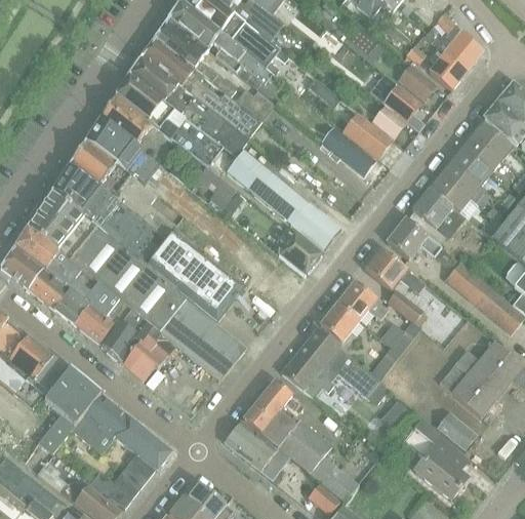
[(273,72),(183,0),(180,0),(168,17),(208,48),(212,42),(220,48),(215,54),(236,70),(240,65),(265,83),(273,72)]
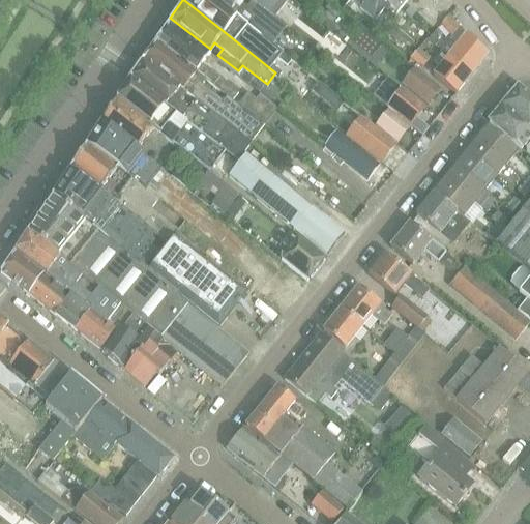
[(288,62),(292,57),(272,41),(219,0),(184,0),(275,73),(277,75),(282,69),(272,62),(278,55),(288,62)]
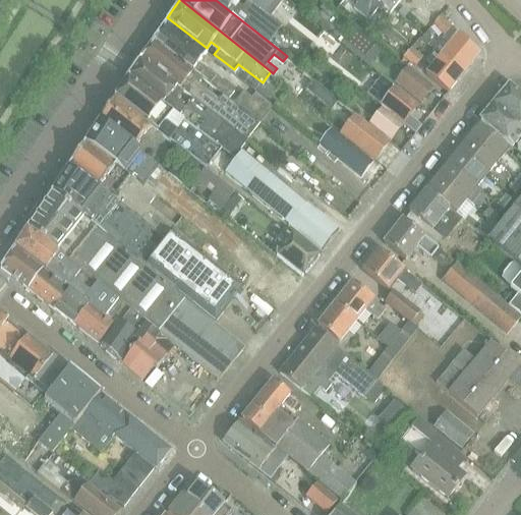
[(266,11),(251,0),(216,0),(268,41),(281,23),(266,11)]
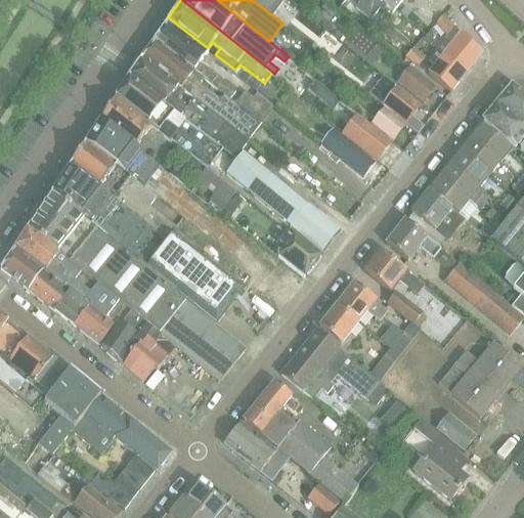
[(253,0),(267,11),(275,1),(274,0),(253,0)]
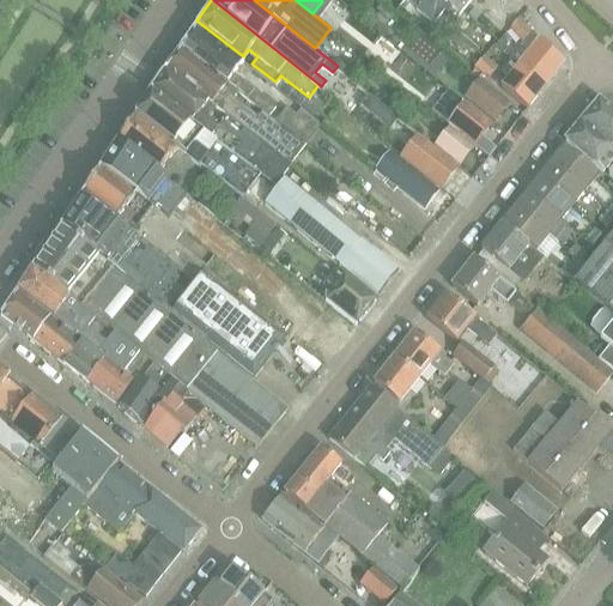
[(459,11),(467,0),(430,0),(419,0),(416,5),(434,19),(443,6),(448,10),(451,5),(459,11)]
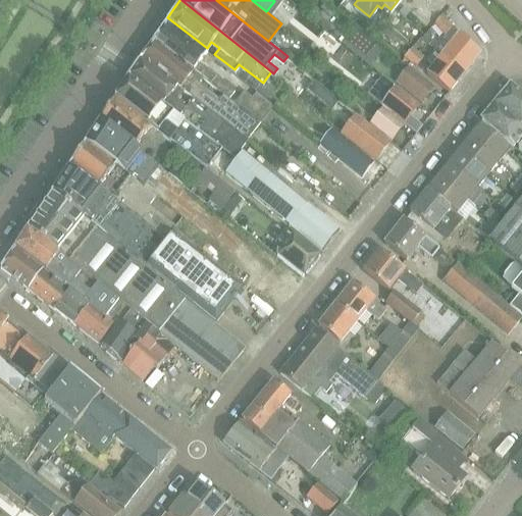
[(478,53),(459,31),(453,22),(442,10),(433,19),(445,32),(442,35),(444,36),(434,47),(464,70),(478,53)]
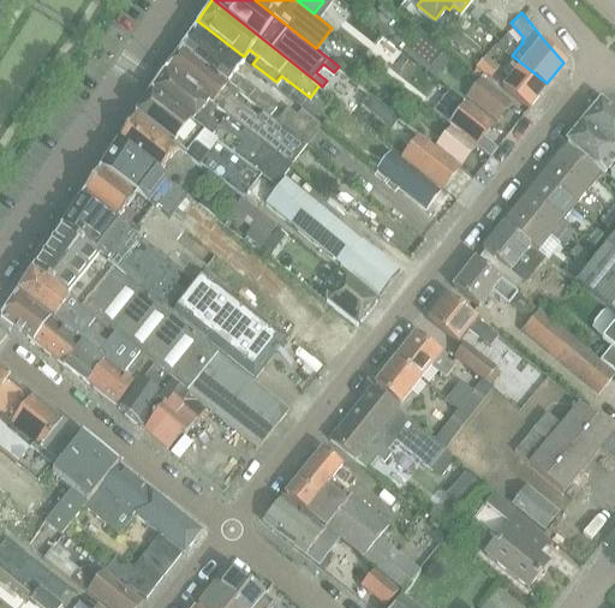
[(244,57),(197,21),(181,43),(242,90),(263,106),(269,112),(276,102),(238,72),(237,73),(233,70),(244,57)]
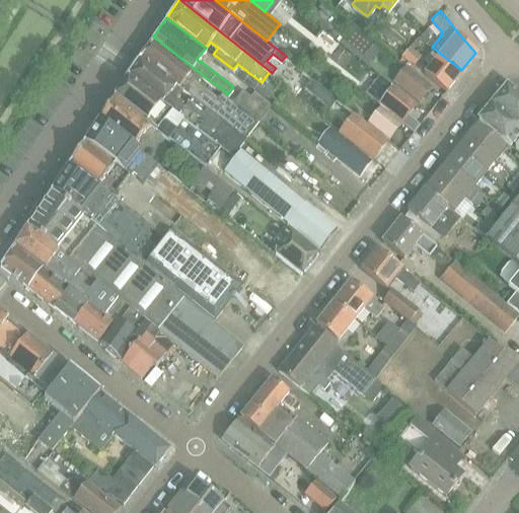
[(423,30),(420,33),(426,40),(429,38),(429,29),(426,26),(423,30)]
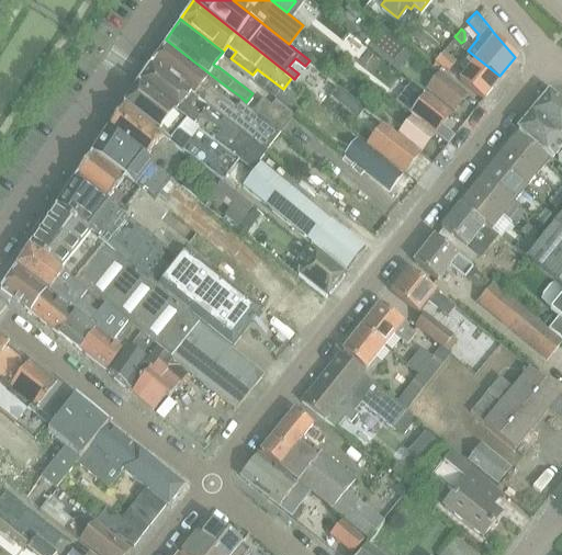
[(221,82),(166,40),(153,58),(198,92),(225,113),(267,145),(276,151),(289,135),(246,102),(240,97),(236,102),(217,87),(221,82)]
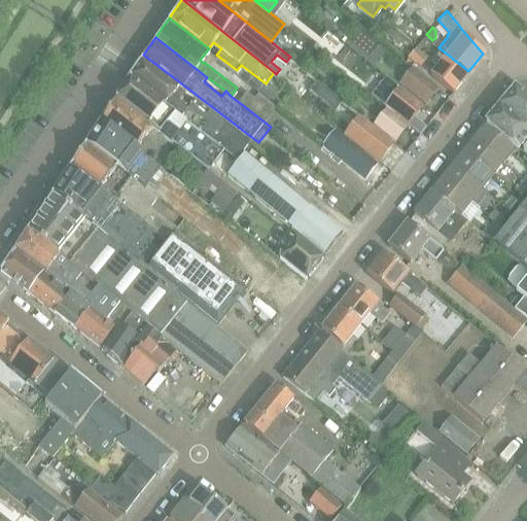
[(420,64),(429,53),(416,42),(408,54),(420,64)]
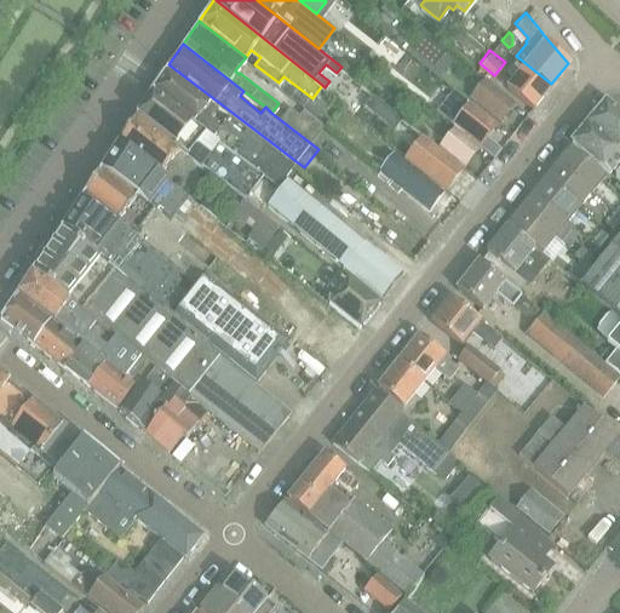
[(505,86),(533,106),(551,84),(516,56),(507,67),(515,74),(505,86)]
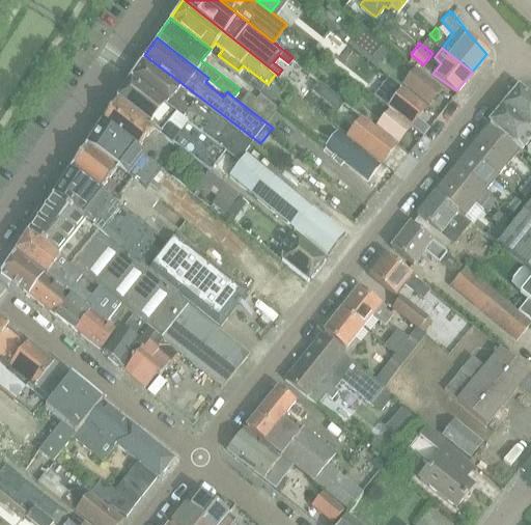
[(177,100),(187,87),(144,56),(132,74),(241,158),(246,152),(243,149),(252,137),(213,107),(208,111),(194,100),(188,107),(177,100)]
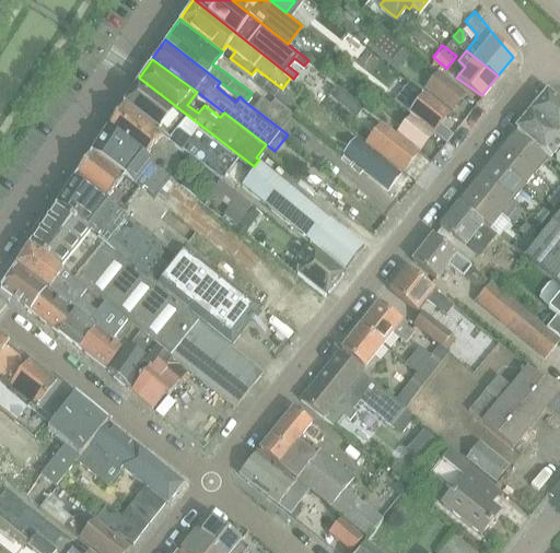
[(322,96),(337,87),(322,60),(306,69),(322,96)]
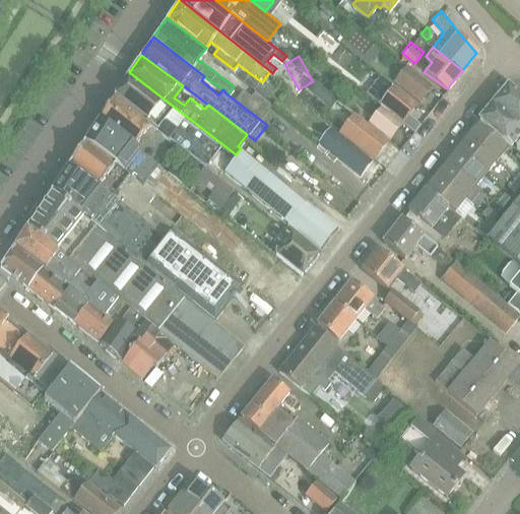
[(406,62),(393,77),(419,99),(433,83),(406,62)]
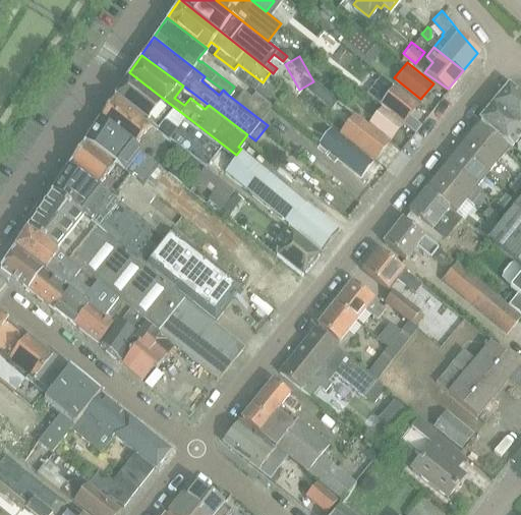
[(236,155),(129,72),(114,94),(155,125),(184,149),(197,160),(206,166),(212,158),(322,248),(339,227),(299,194),(241,149),(236,155)]
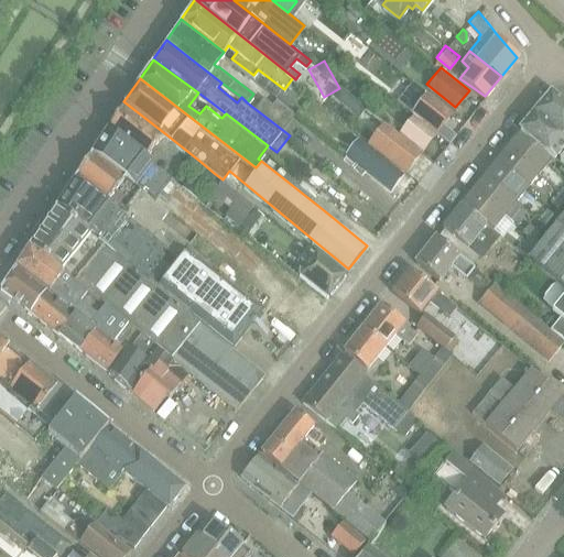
[(563,99),(550,88),(533,109),(563,134),(563,99)]
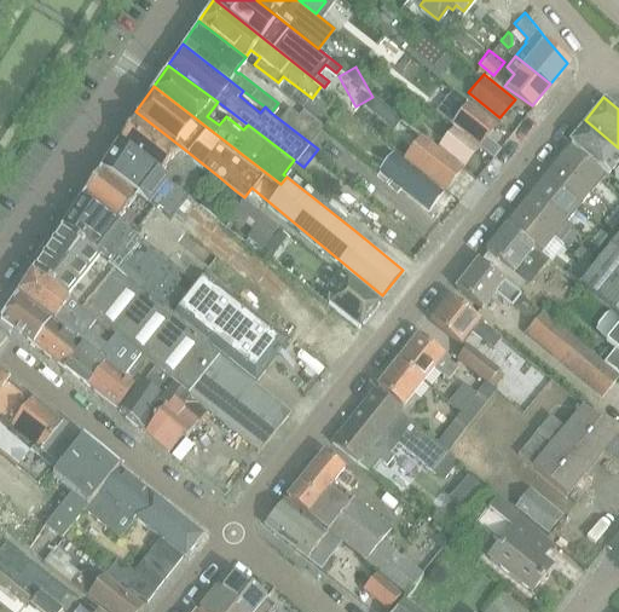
[(452,120),(455,122),(453,122),(479,143),(496,121),(470,99),(452,120)]
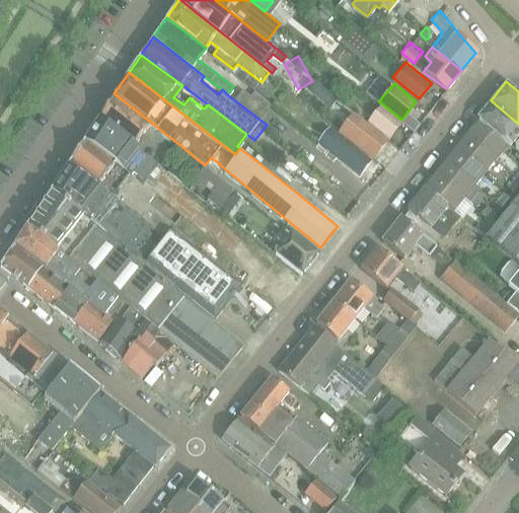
[(154,125),(114,93),(99,115),(133,143),(143,130),(147,133),(154,125)]
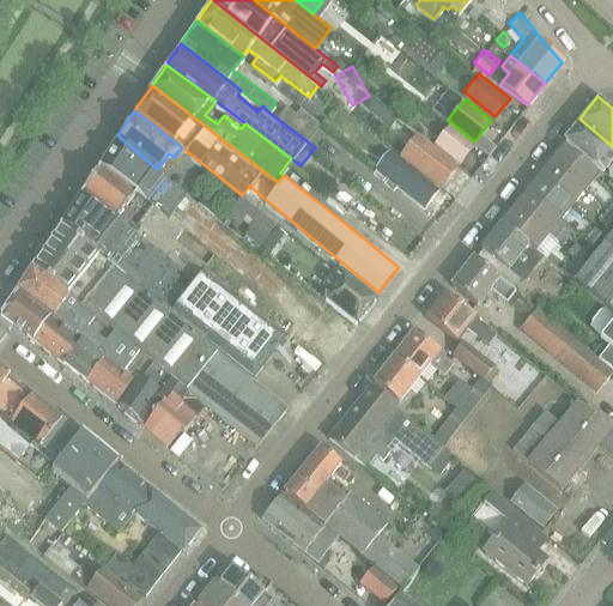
[(612,146),(580,119),(565,137),(604,168),(612,156),(612,146)]
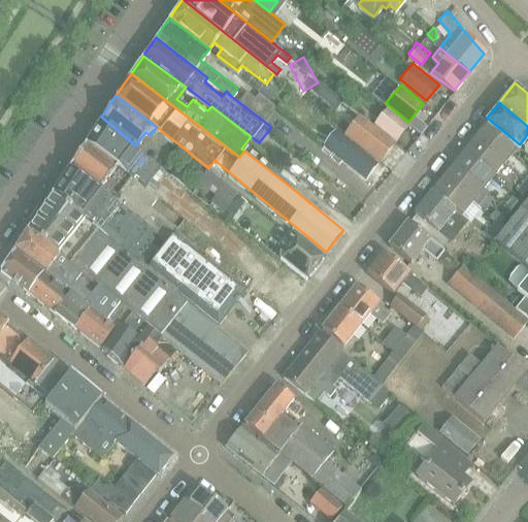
[(408,122),(387,104),(374,120),(396,136),(408,122)]
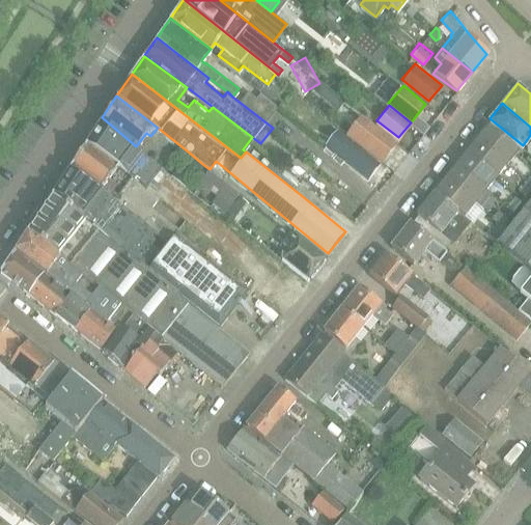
[(359,113),(345,130),(383,159),(396,141),(359,113)]
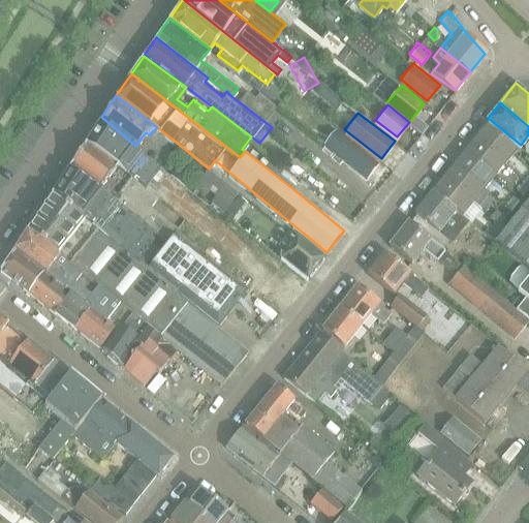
[(135,146),(101,117),(87,139),(112,158),(122,146),(150,168),(156,161),(135,146)]
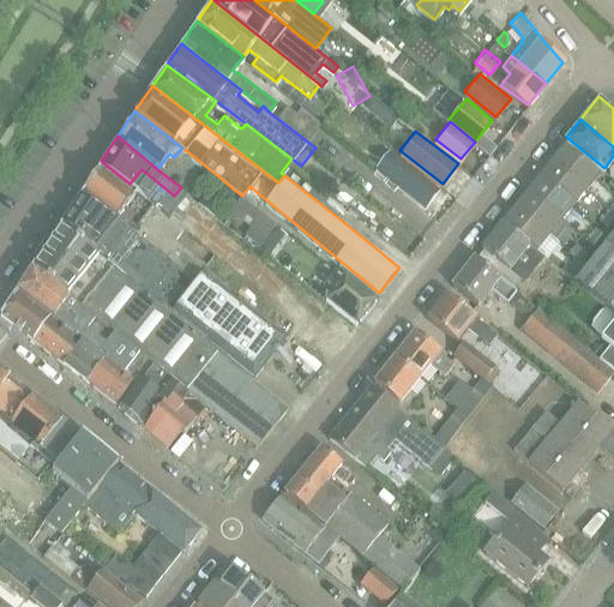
[(600,170),(583,157),(564,142),(552,157),(588,186),(600,170)]
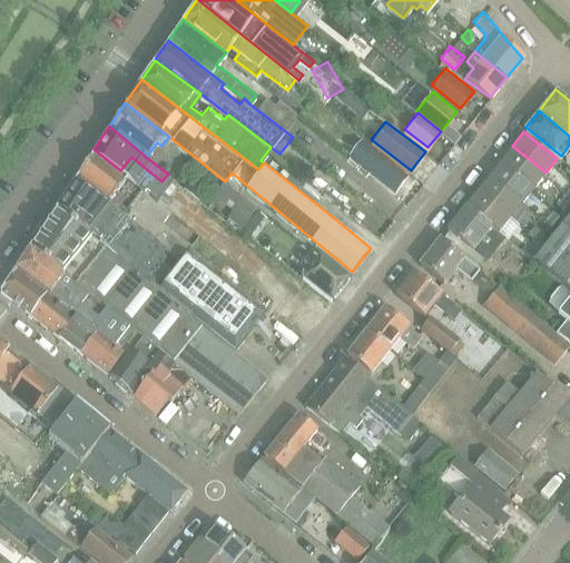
[(350,154),(395,190),(410,173),(364,136),(350,154)]
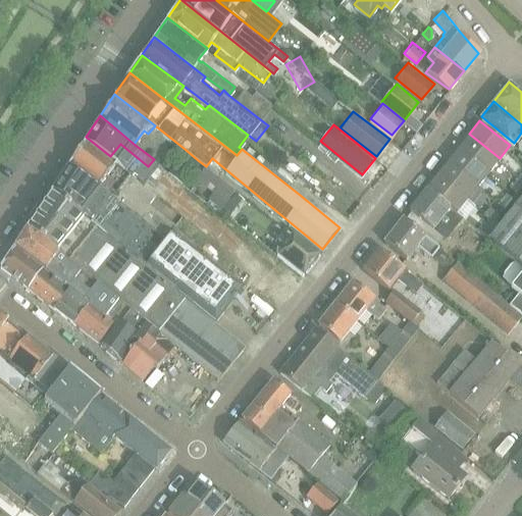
[(500,158),(469,134),(459,146),(489,170),(500,158)]
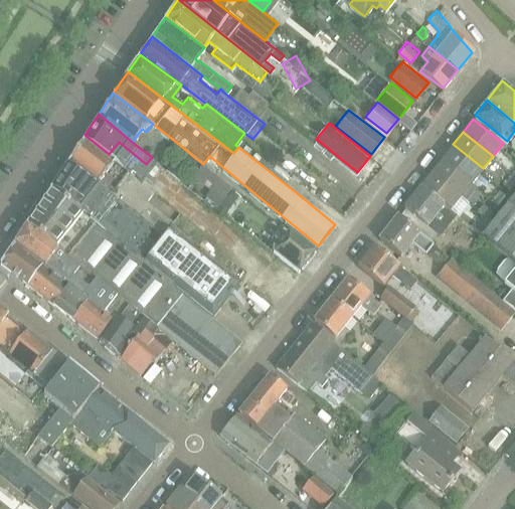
[(154,190),(109,154),(84,135),(68,159),(137,213),(161,233),(172,219),(147,198),(154,190)]
